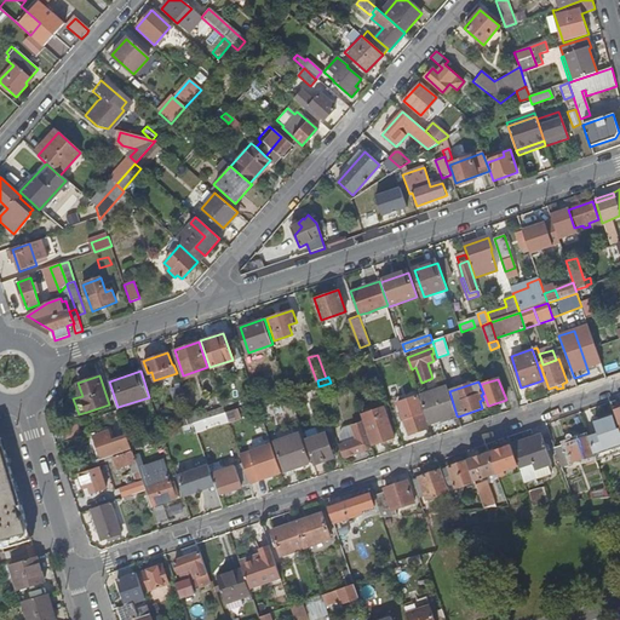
[(457,415),(449,391),(447,386),(419,396),(430,425),(457,415)]
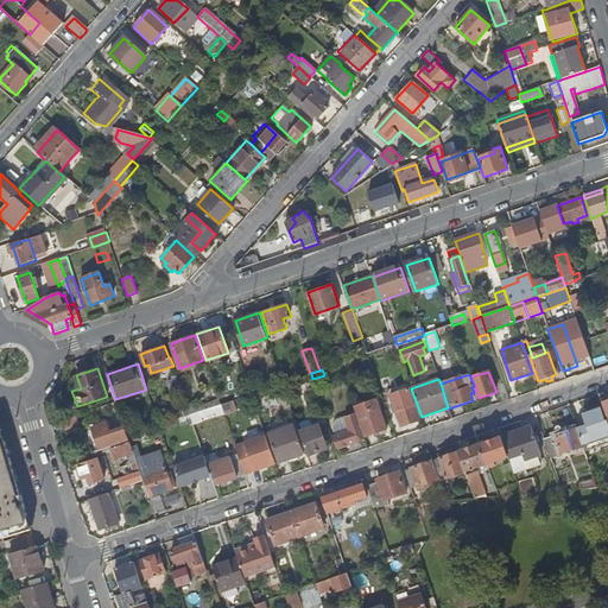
[(510,400),(504,381),(496,384),(502,403),(510,400)]
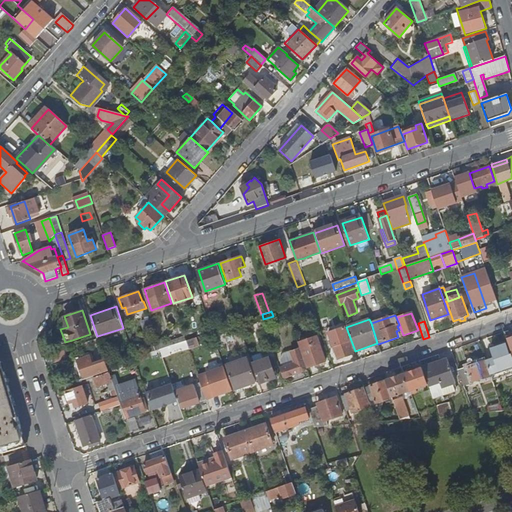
[(337,359),(352,354),(347,342),(350,341),(345,327),(328,333),(337,359)]
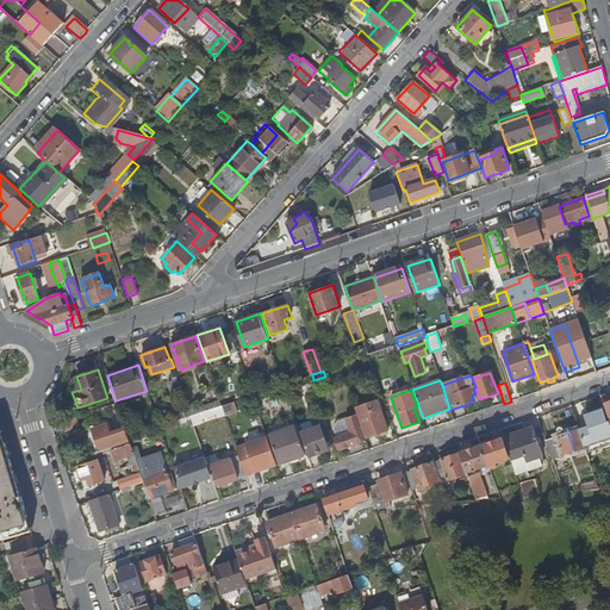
[(219,400),(201,406),(204,411),(222,405),(219,400)]
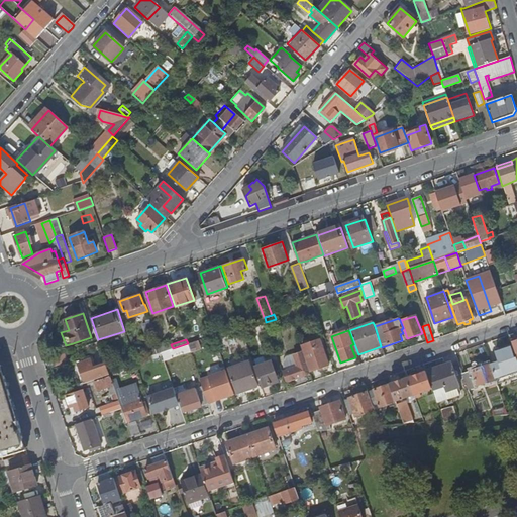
[(302,345),(310,371),(329,365),(320,339),(302,345)]
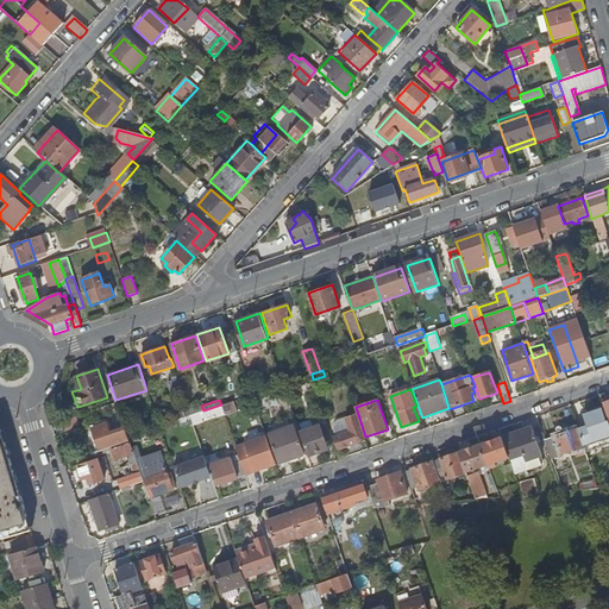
[(233,401),(221,405),(224,414),(236,410),(233,401)]
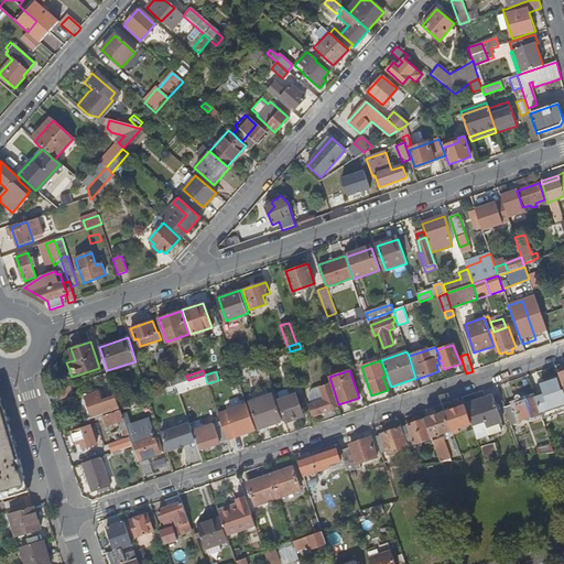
[(176,384),(188,380),(186,376),(180,378),(179,373),(173,375),(176,384)]
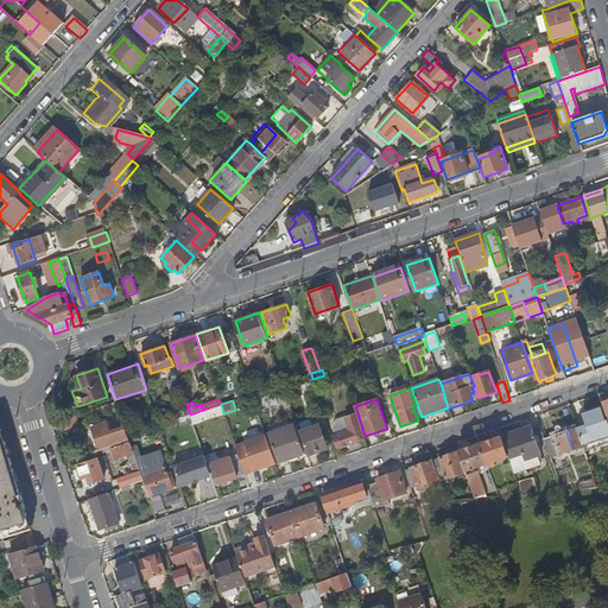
[(190,415),(189,415),(192,425),(202,422),(201,418),(216,413),(217,417),(225,415),(223,413),(221,404),(203,410),(190,415)]
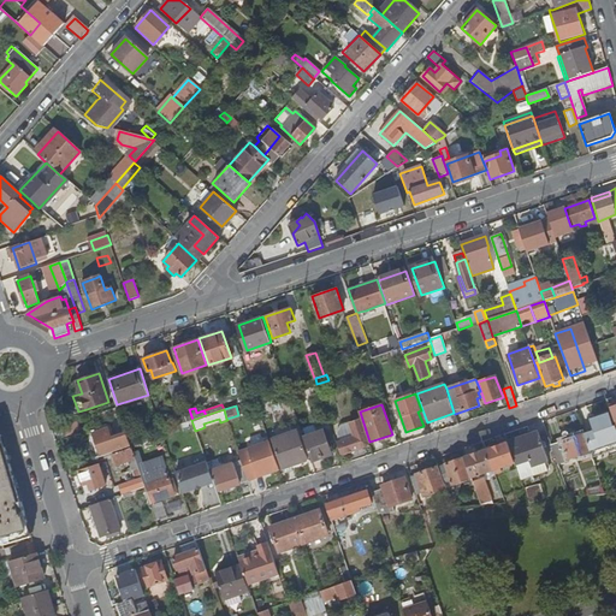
[(615,425),(611,412),(590,419),(594,431),(585,434),(591,451),(615,443),(615,425)]
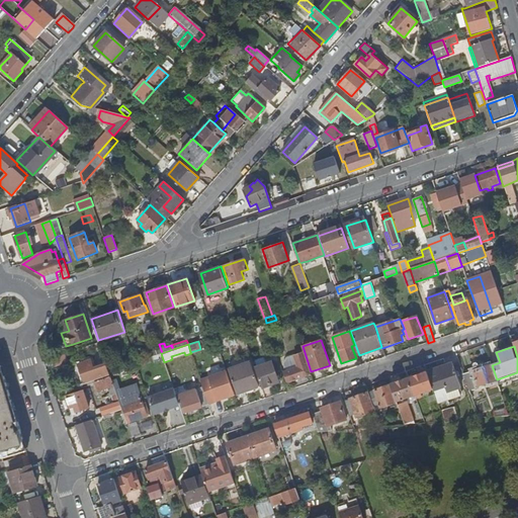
[(381,347),(359,355),(360,357),(382,349),(382,348),(381,347)]
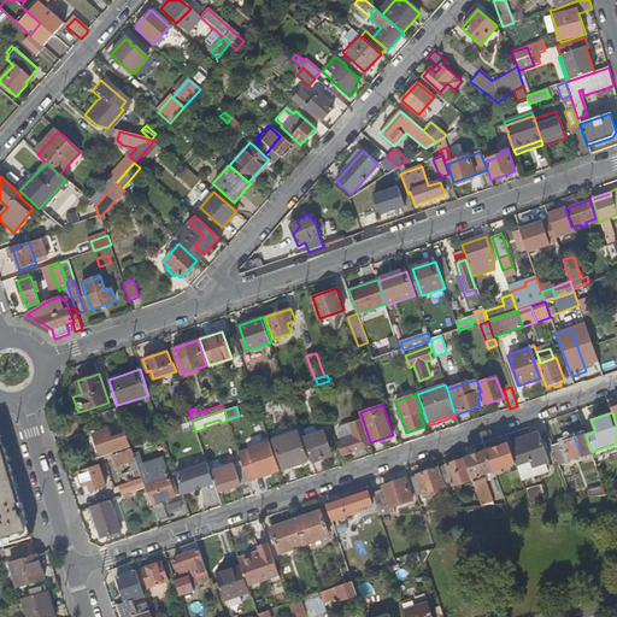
[(338,444),(341,456),(370,446),(360,418),(350,423),(354,438),(338,444)]
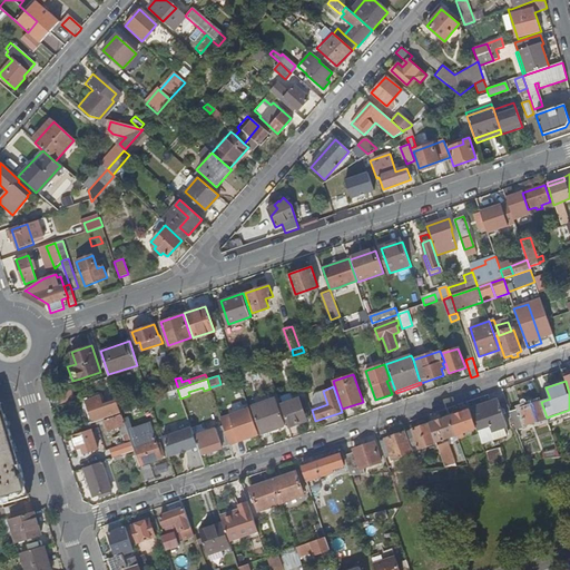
[(72,389),(61,392),(62,394),(59,395),(61,402),(71,399),(71,397),(75,396),(72,389)]
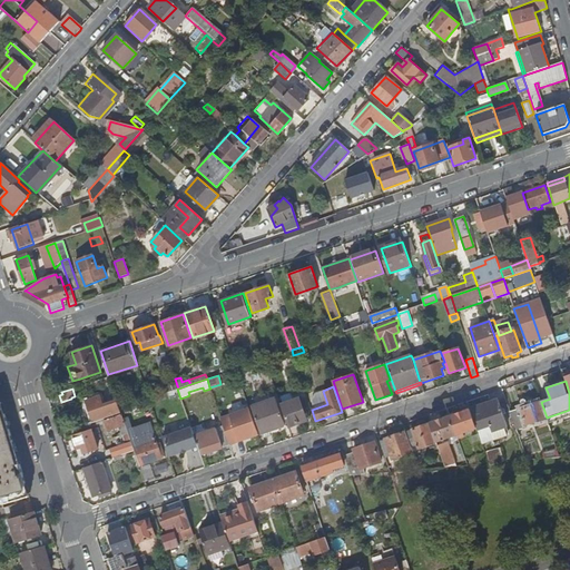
[(220,401),(224,412),(248,404),(243,389),(229,393),(231,394),(225,396),(226,400),(220,401)]
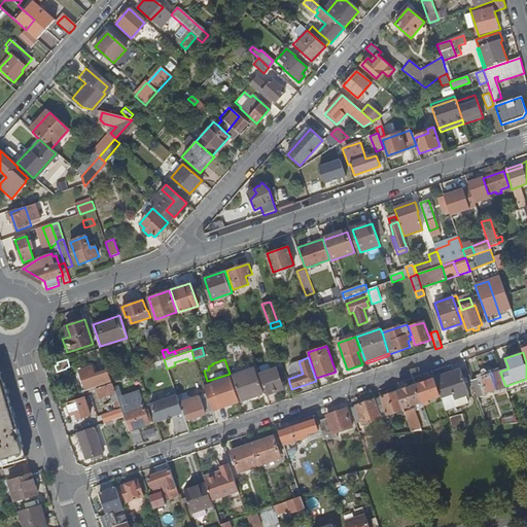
[(231,371),(241,400),(264,393),(253,363),(231,371)]
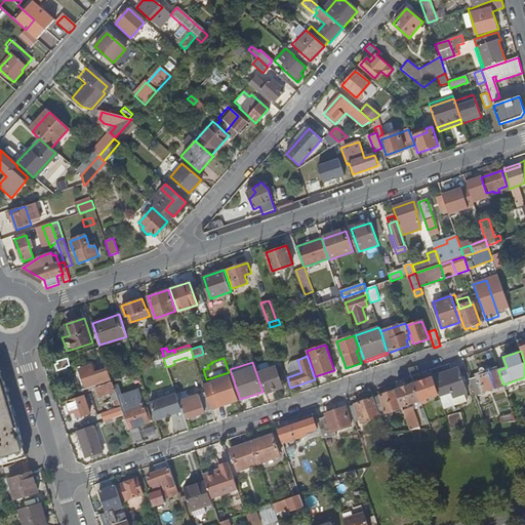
[(86,387),(111,378),(108,368),(94,372),(92,365),(80,369),(86,387)]
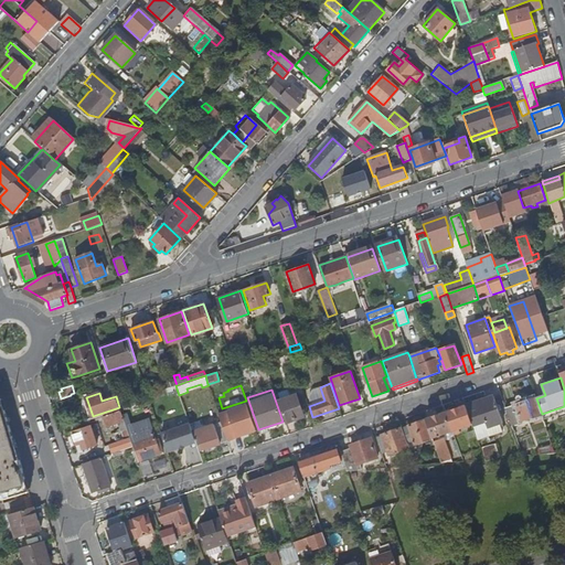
[(278,402),(285,423),(305,417),(297,395),(278,402)]
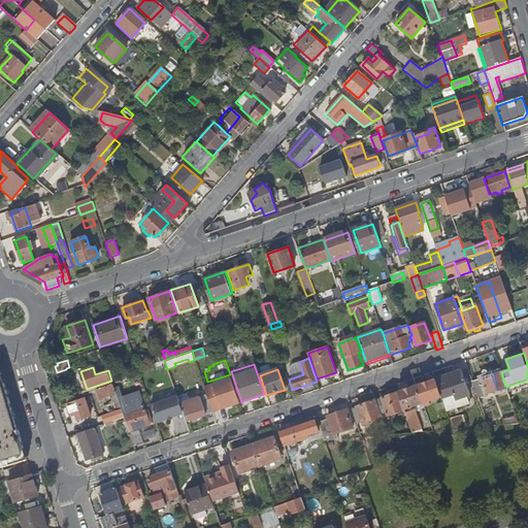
[(448,375),(453,391),(468,385),(463,370),(448,375)]
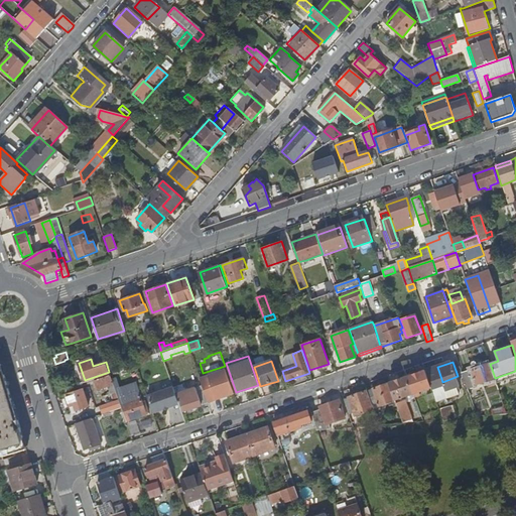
[(1,364),(0,363),(0,447),(3,457),(27,449),(1,364)]
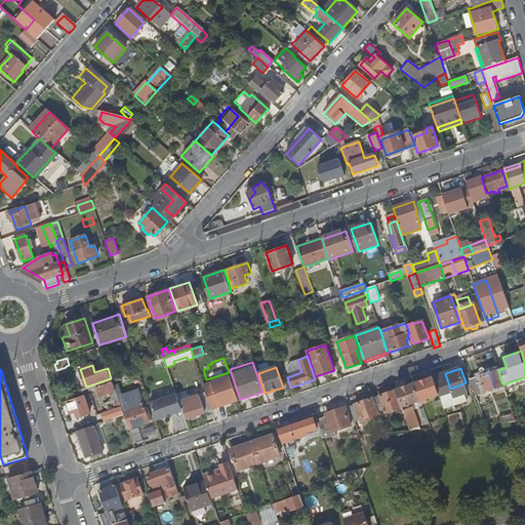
[(476,395),(496,389),(503,386),(503,385),(498,370),(470,379),(476,395)]
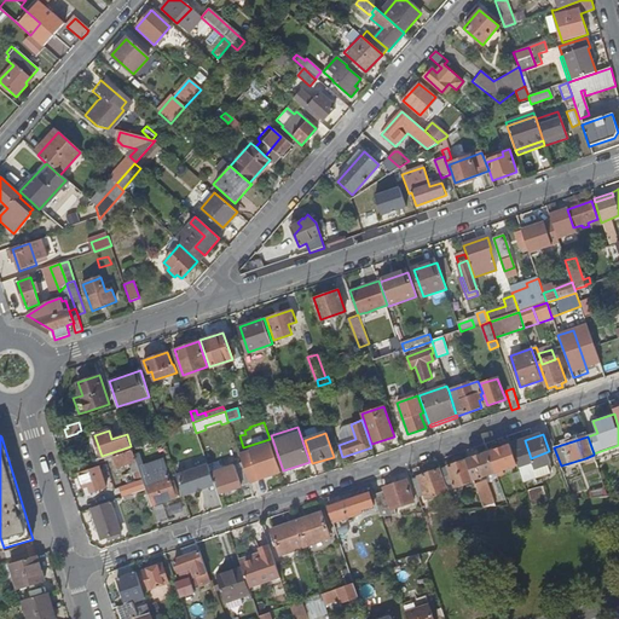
[(532,462),(531,458),(525,440),(512,445),(518,466),(519,468),(532,462)]
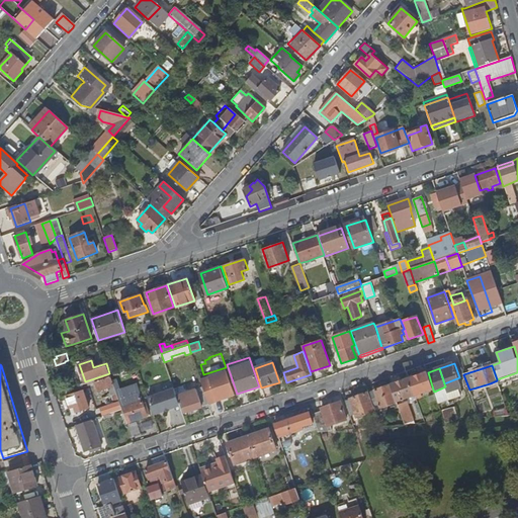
[(217,401),(235,395),(227,370),(214,374),(208,376),(217,401)]
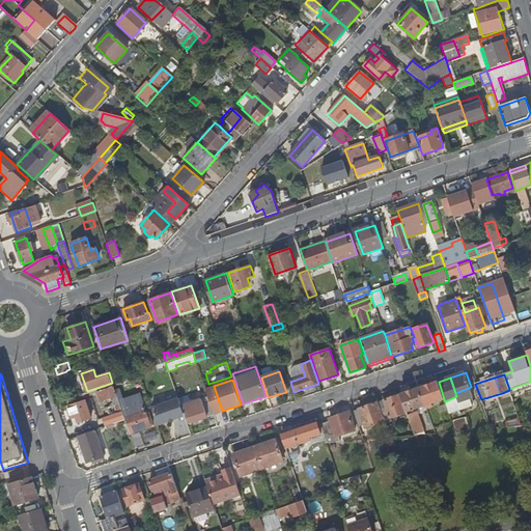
[(439,382),(419,388),(425,406),(444,399),(439,382)]
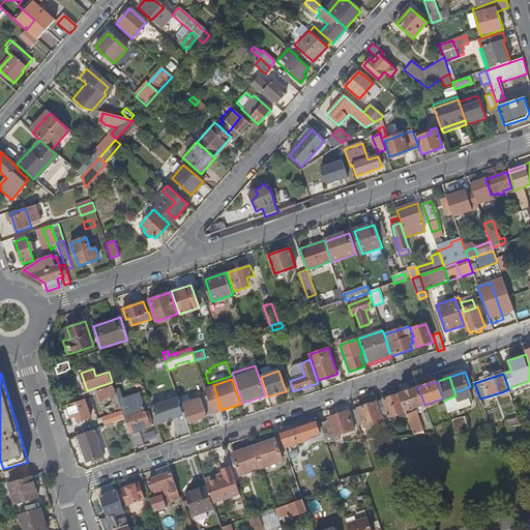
[(529,381),(508,388),(508,389),(510,394),(529,387),(529,381)]
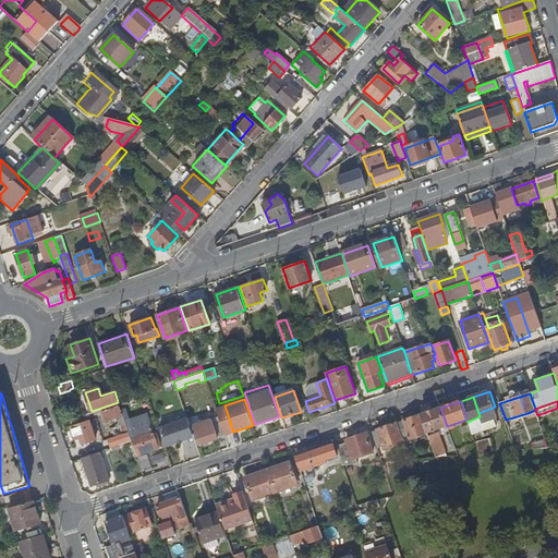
[(112,429),(114,436),(128,432),(123,416),(122,416),(119,407),(101,412),(106,422),(117,417),(120,426),(112,429)]
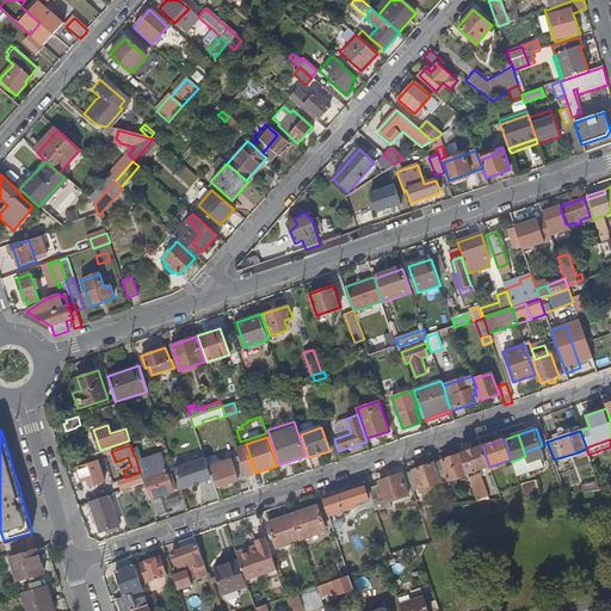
[(468,475),(471,473),(489,467),(482,446),(461,455),(468,475)]
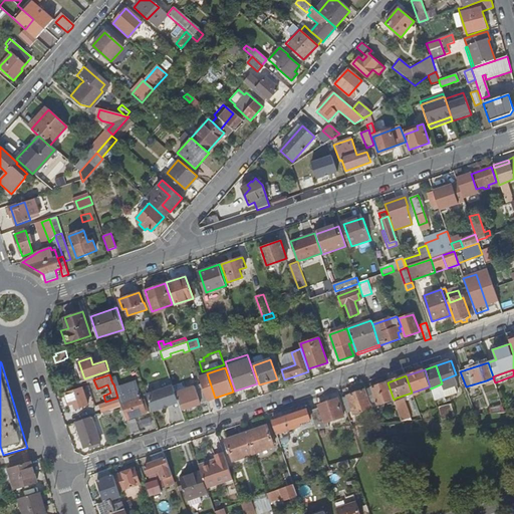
[(378,405),(394,400),(388,382),(372,388),(378,405)]
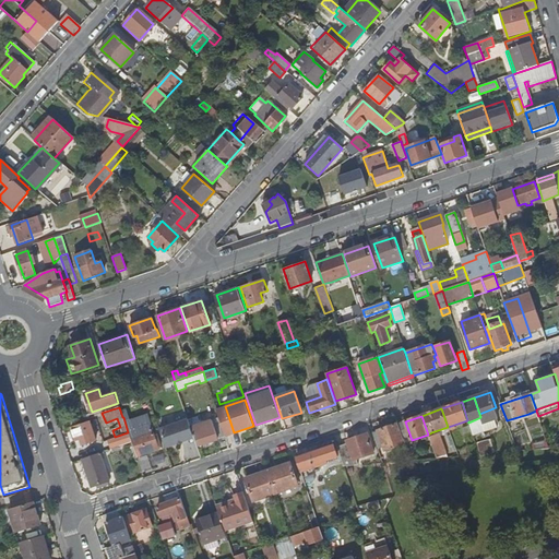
[(198,445),(225,437),(218,418),(190,428),(193,437),(194,436),(198,445)]
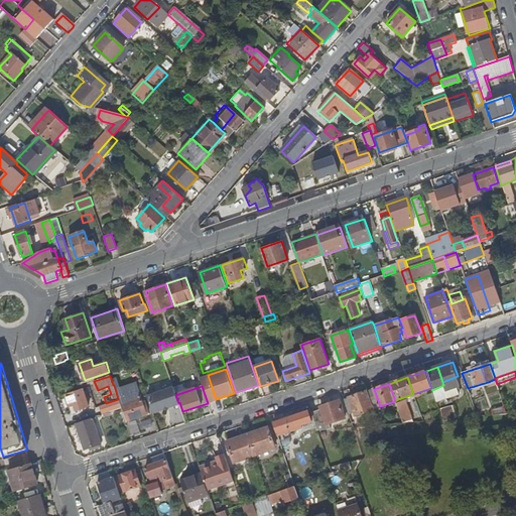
[(146,396),(152,413),(178,404),(178,403),(175,395),(172,387),(146,396)]
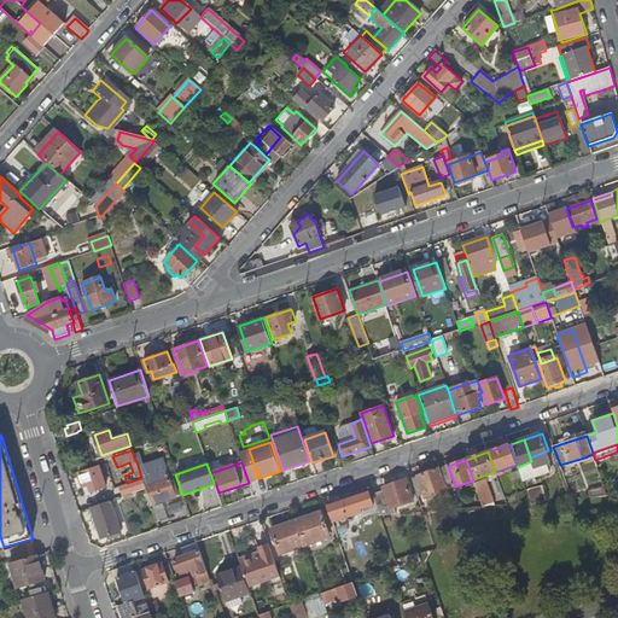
[(79,473),(83,487),(89,485),(91,491),(92,491),(106,487),(99,466),(79,473)]
